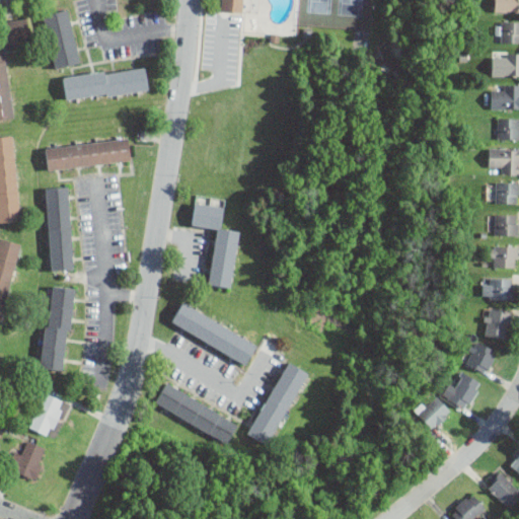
[(244,10),(244,0),(221,0),(222,9),(244,10)]
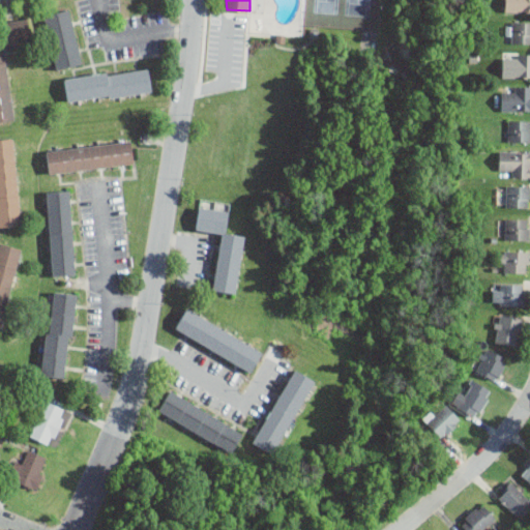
[(529,0),(504,0),(504,11),(529,11),(529,0)]
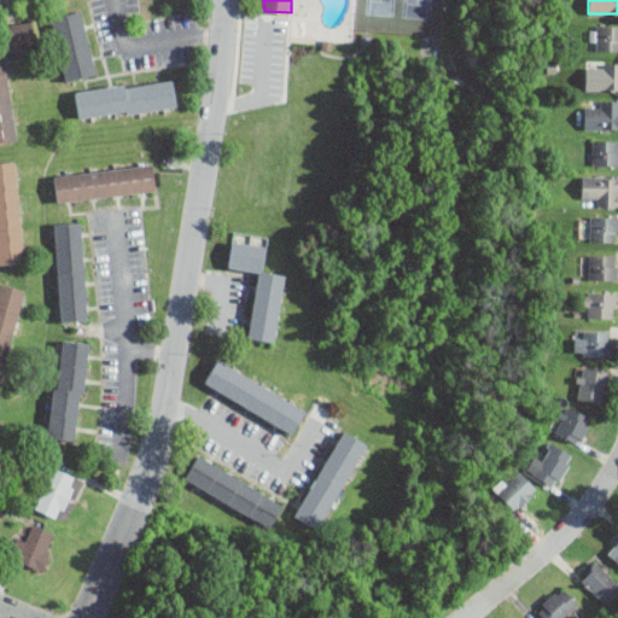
[(51,16),(64,81),(94,75),(82,10),(51,16)]
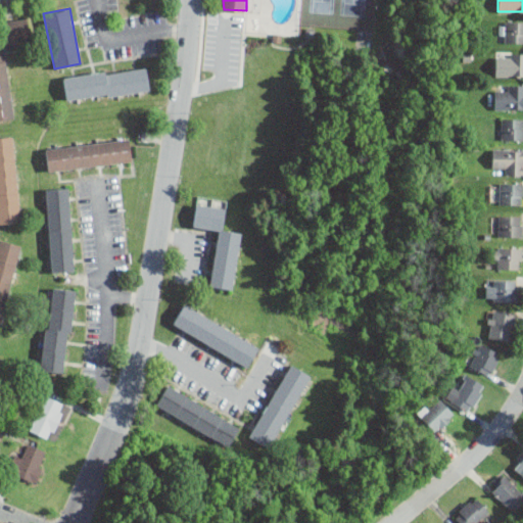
[(30,42),(28,17),(0,20),(0,120),(13,119),(5,45),(30,42)]
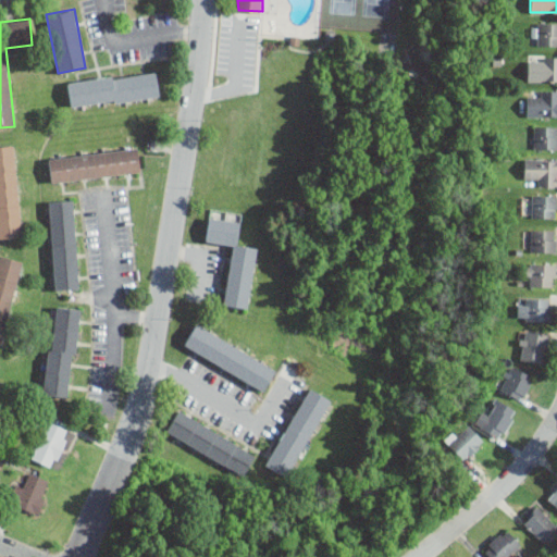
[(556,22),(532,22),(532,45),(556,45),(556,22)]
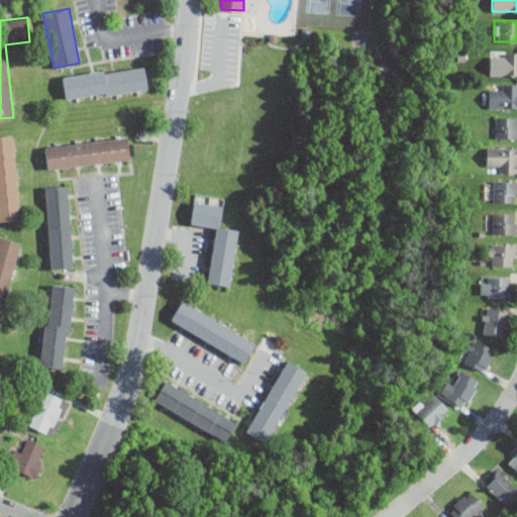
[(516,75),(516,50),(490,50),(490,75),(516,75)]
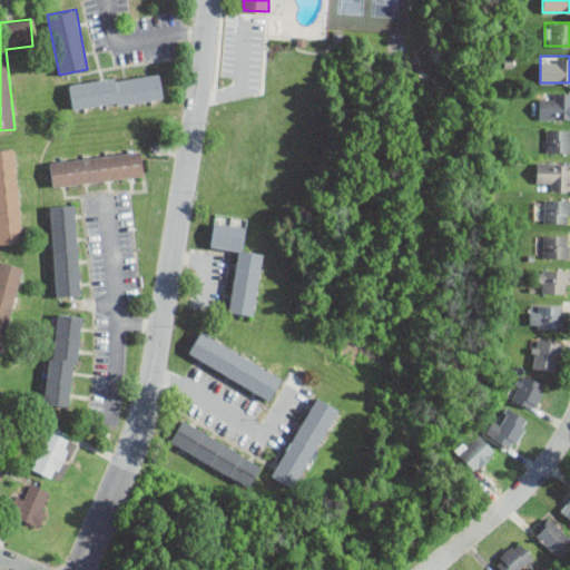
[(164,101),(160,72),(69,81),(71,109),(164,101)]
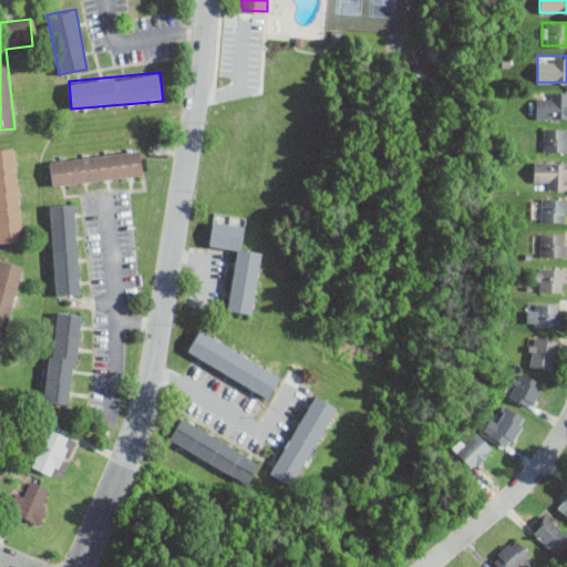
[(566,91),(536,91),(536,117),(566,117),(566,91)]
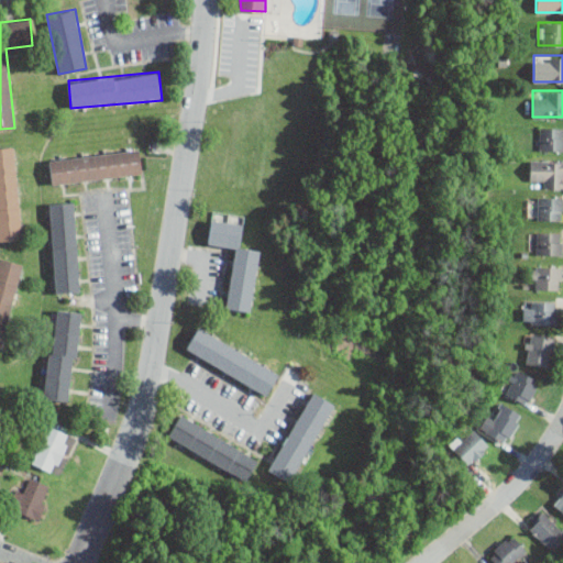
[(562,150),(562,127),(539,127),(539,150),(562,150)]
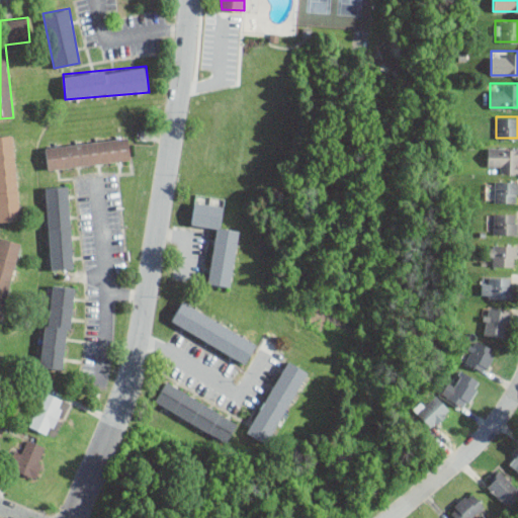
[(0,221),(20,221),(14,134),(0,135),(0,221)]
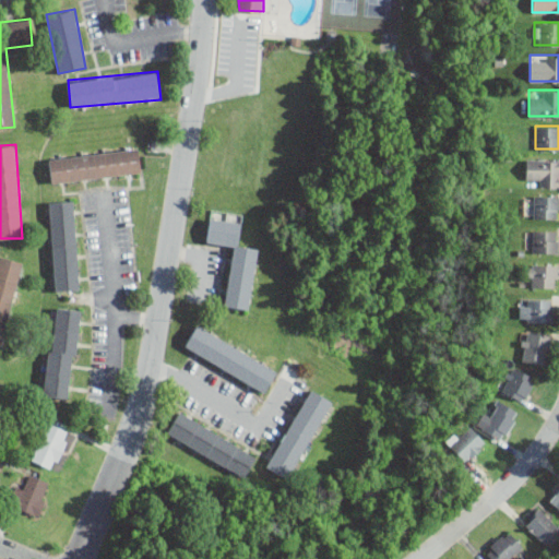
[(141,173),(139,146),(48,157),(51,183),(141,173)]
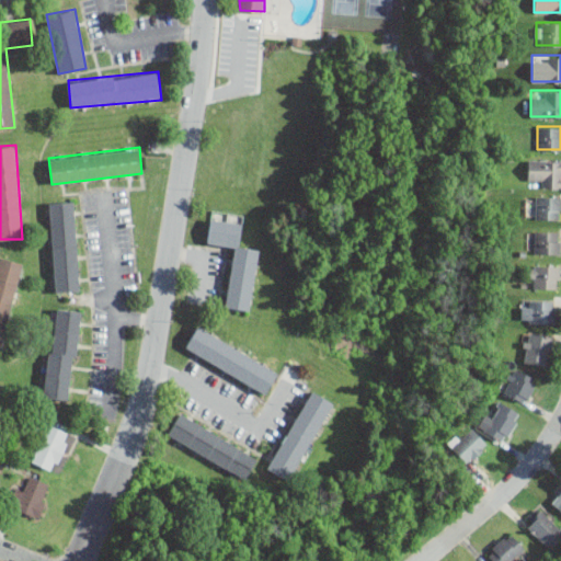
[(528,186),(560,186),(560,159),(528,159),(528,186)]
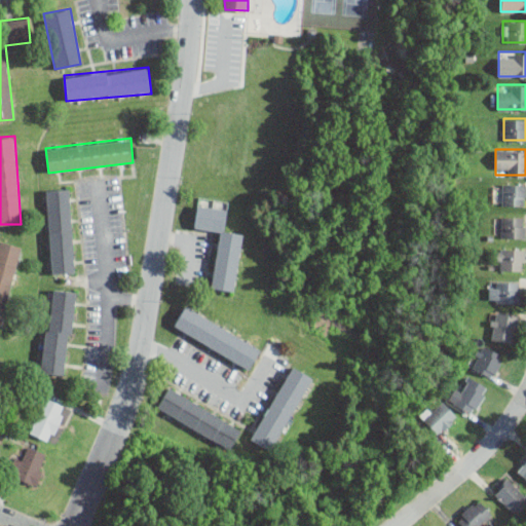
[(525,205),(525,183),(502,184),(502,205),(525,205)]
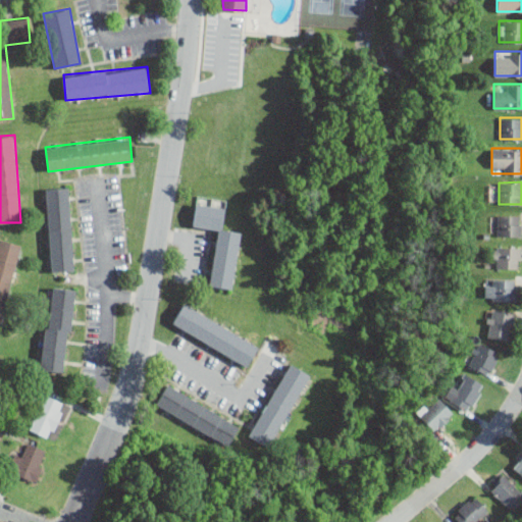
[(74,270),(69,187),(45,188),(50,272),(74,270)]
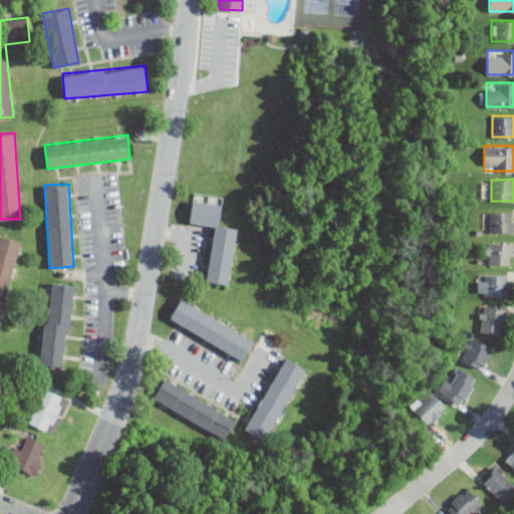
[(222,204),(193,199),(189,222),(214,226),(206,281),(229,284),(238,228),(219,225),(222,204)]
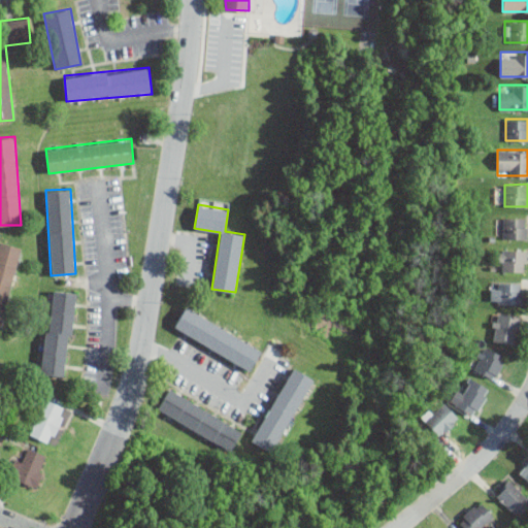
[(527,217),(502,217),(502,239),(527,239),(527,217)]
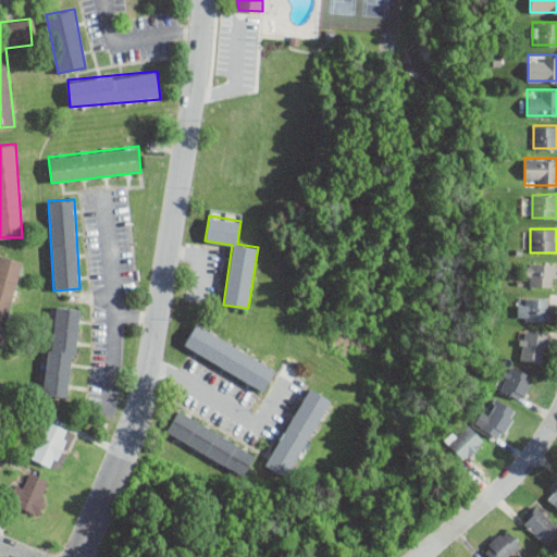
[(0,255),(0,346),(1,347),(23,261),(0,255)]
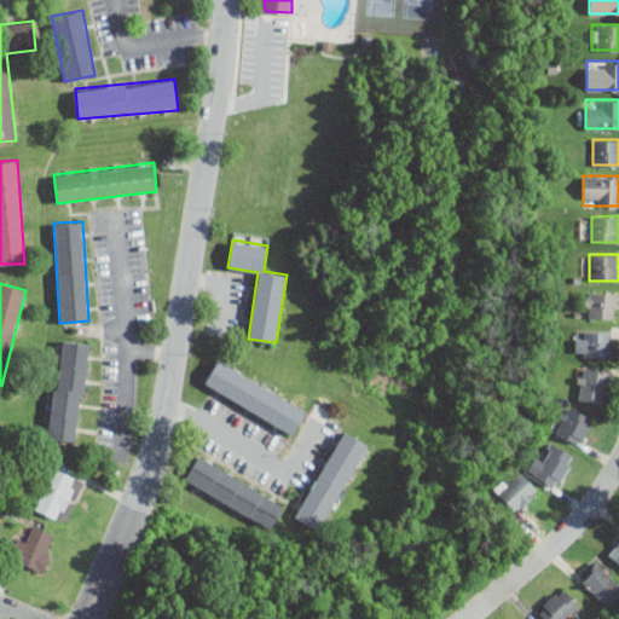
[(618,291),(583,291),(583,318),(618,318),(618,291)]
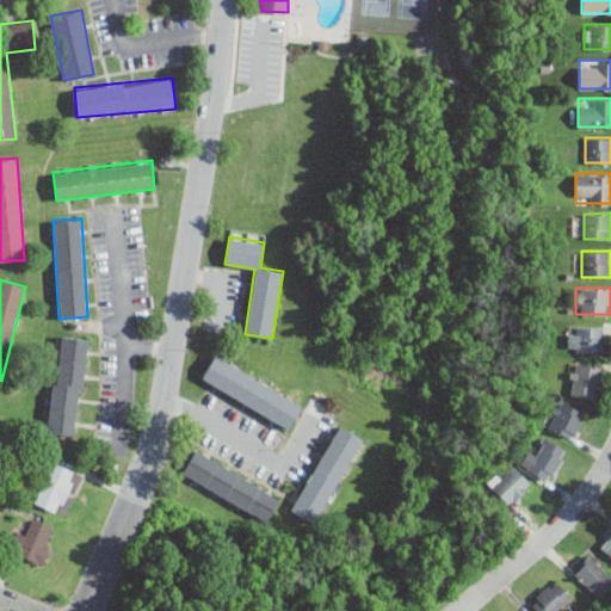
[(605,326),(568,326),(568,352),(605,352),(605,326)]
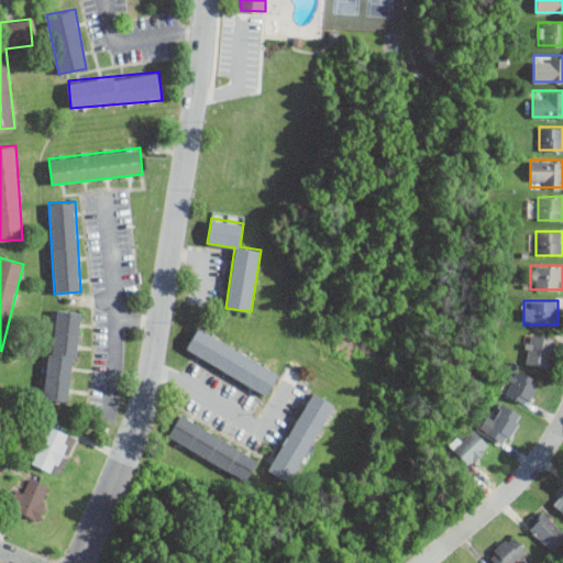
[(44,399),(72,403),(80,311),(53,308),(44,399)]
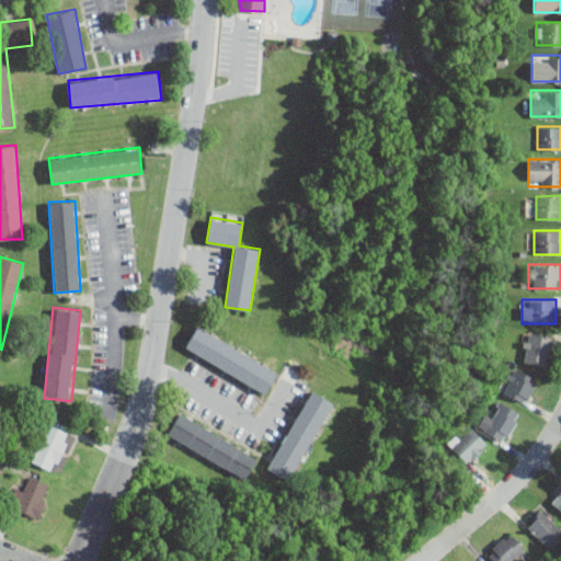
[(264,395),(278,373),(198,323),(184,345),(264,395)]
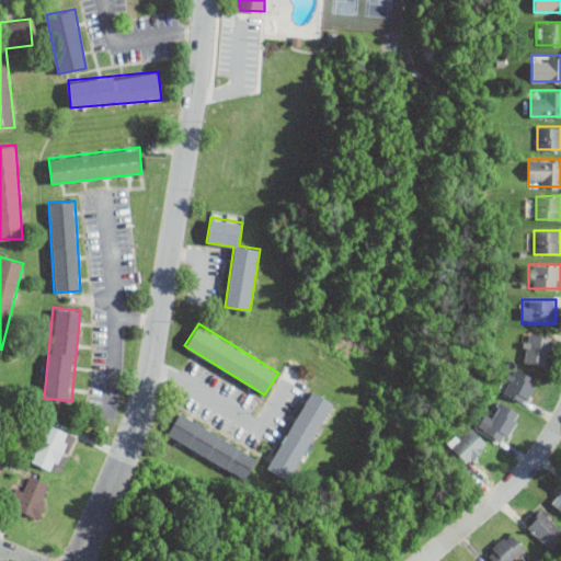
[(547,366),(553,336),(526,330),(519,361),(547,366)]
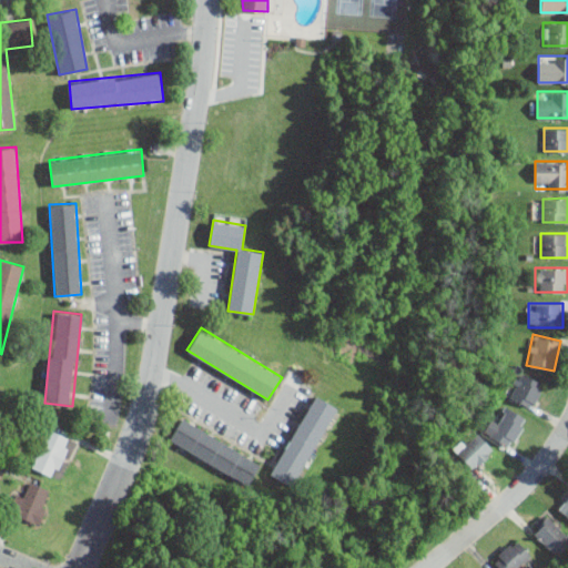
[(506,396),(534,408),(545,382),(518,371),(506,396)]
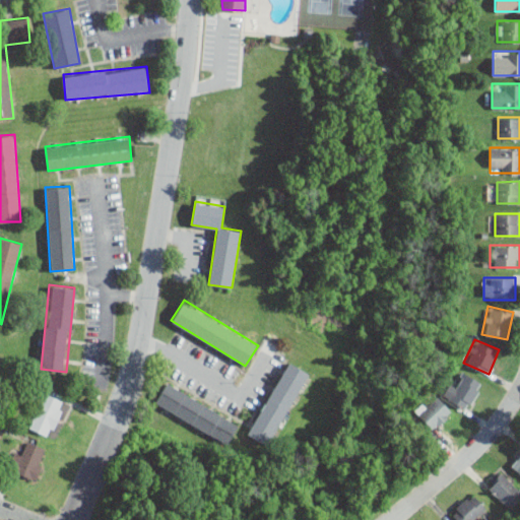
[(246,434),(268,446),(311,374),(288,361),(246,434)]
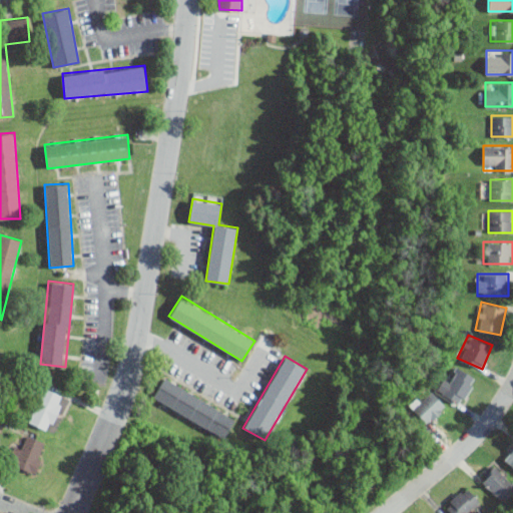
[(476,377),(456,366),(442,394),(461,404),(476,377)]
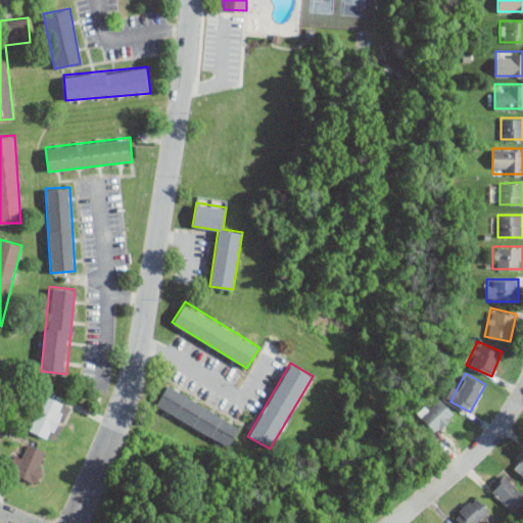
[(154,407),(229,446),(241,425),(165,385),(154,407)]
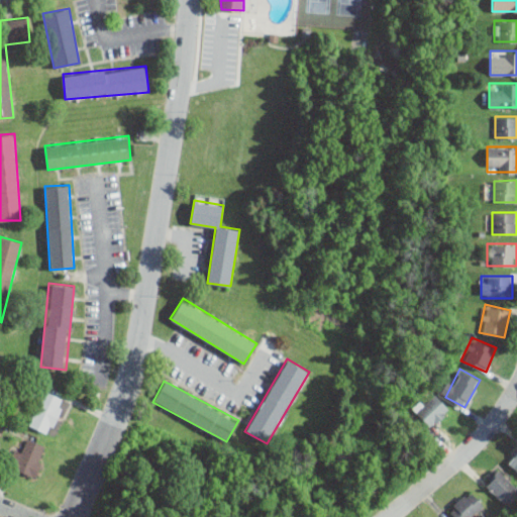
[(42,387),(24,423),(42,431),(61,396),(42,387)]
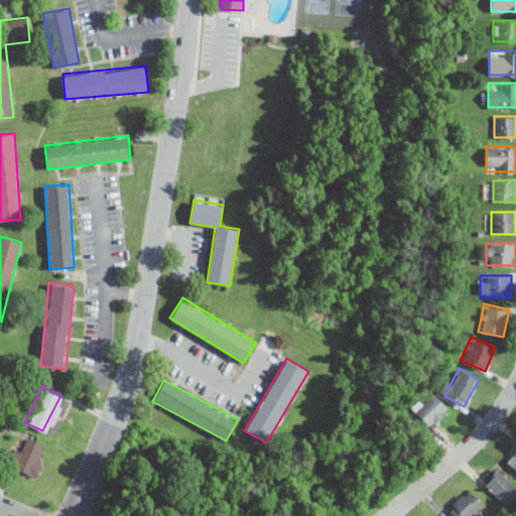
[(429,426),(448,409),(430,389),(411,406),(429,426)]
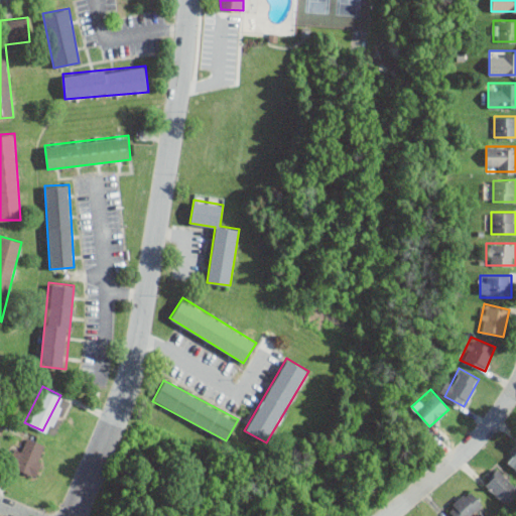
[(45,443),(27,438),(24,448),(15,445),(8,467),(36,475),(45,443)]
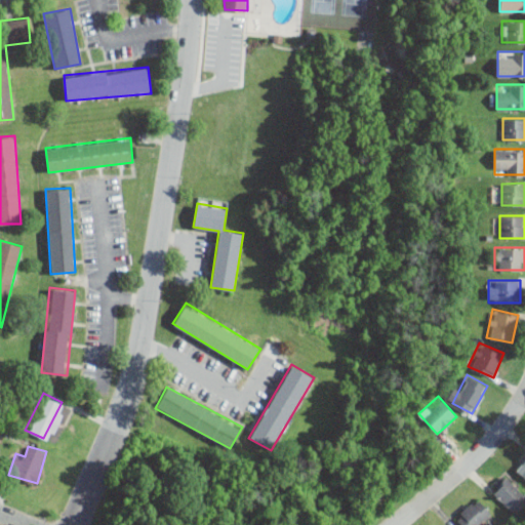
[(524,457),(515,469),(524,477),(524,457)]
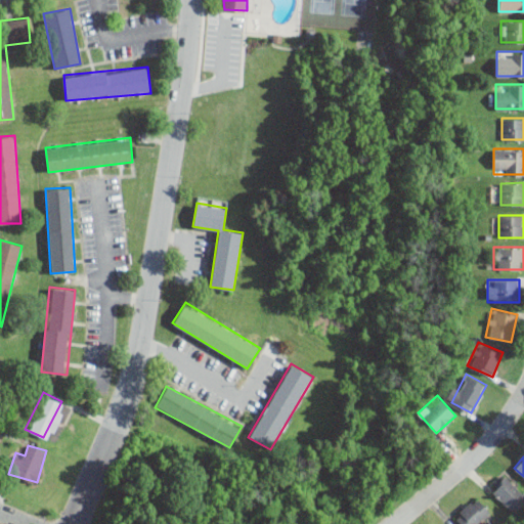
[(523,501),(523,493),(504,474),(489,489),(514,513),(523,501)]
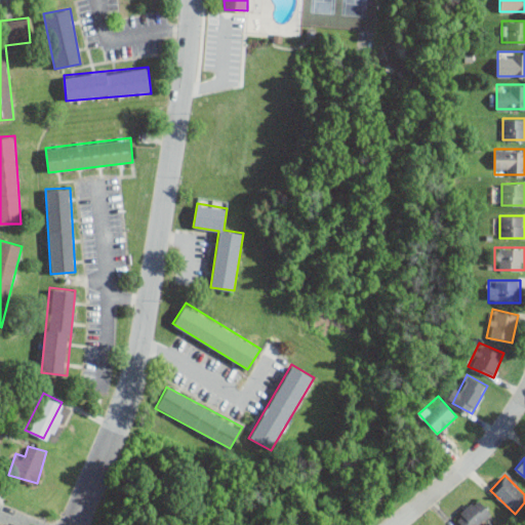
[(493,514),(476,496),(454,518),(461,524),(484,524),(483,523),(493,514)]
